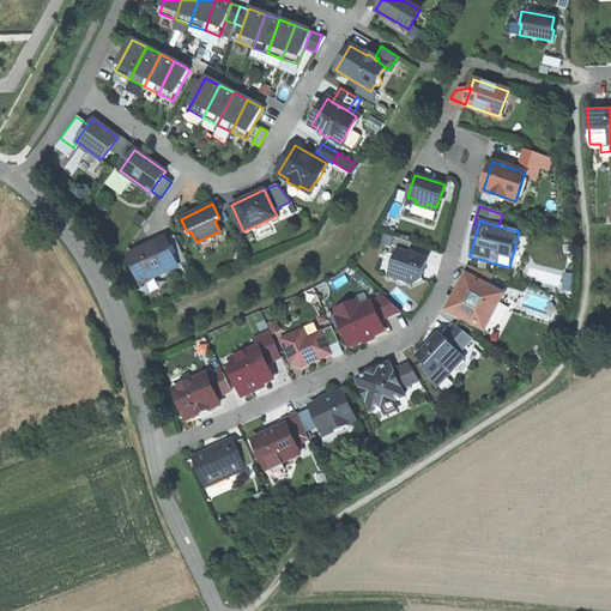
[(174,235),(164,240),(176,265),(185,260),(174,235)]
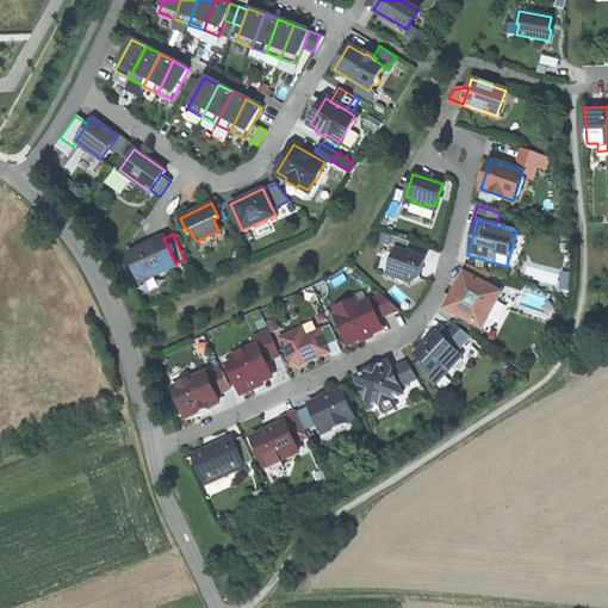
[(175,264),(163,239),(163,237),(128,254),(140,280),(175,264)]
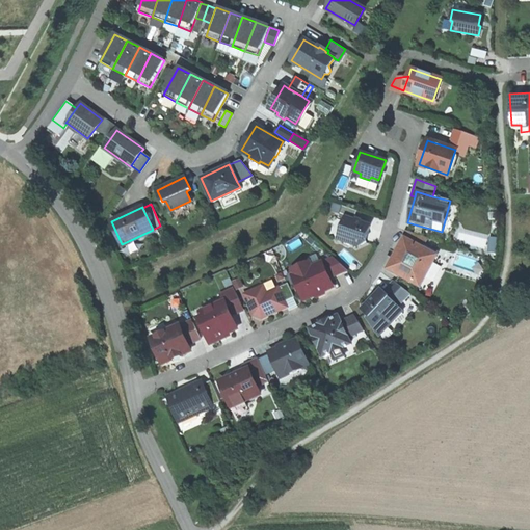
[(339,237),(354,242),(355,245),(366,241),(364,238),(369,224),(345,217),(339,237)]
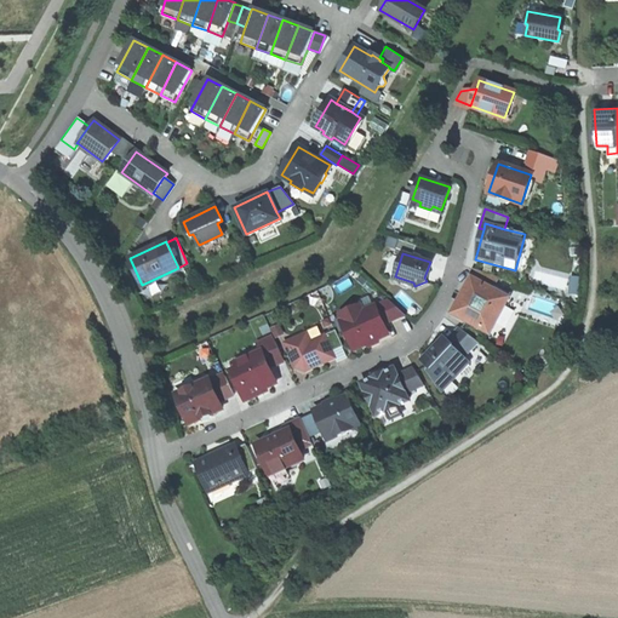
[(481,293),(491,274),(473,268),(463,285),(467,286),(481,293)]
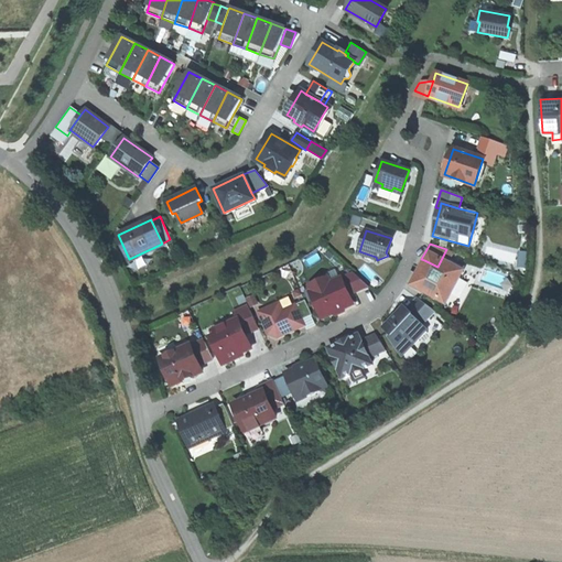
[(453,252),(446,249),(438,267),(424,260),(411,284),(445,303),(462,271),(461,270),(463,266),(450,258),(453,252)]
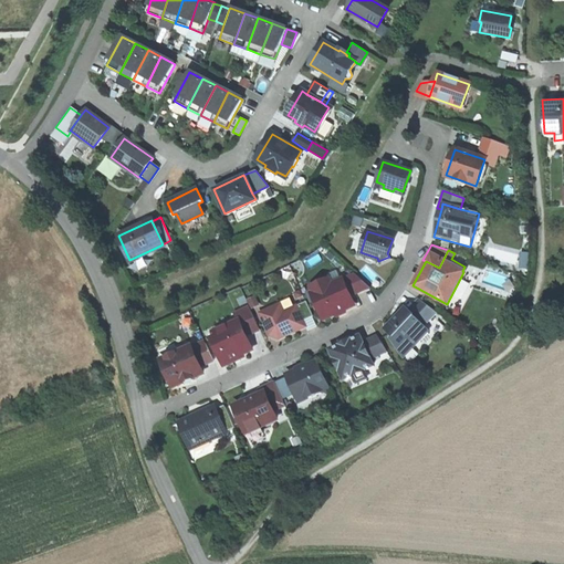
[(350,295),(368,286),(354,273),(342,279),(350,295)]
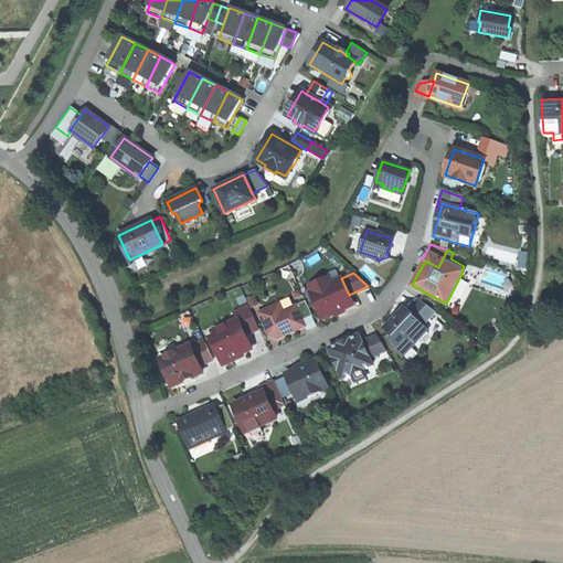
[(325,317),(352,304),(349,295),(341,278),(330,284),(327,278),(317,284),(319,288),(314,291),(317,299),(315,300),(314,304),(316,308),(319,309),(321,308),(325,317)]
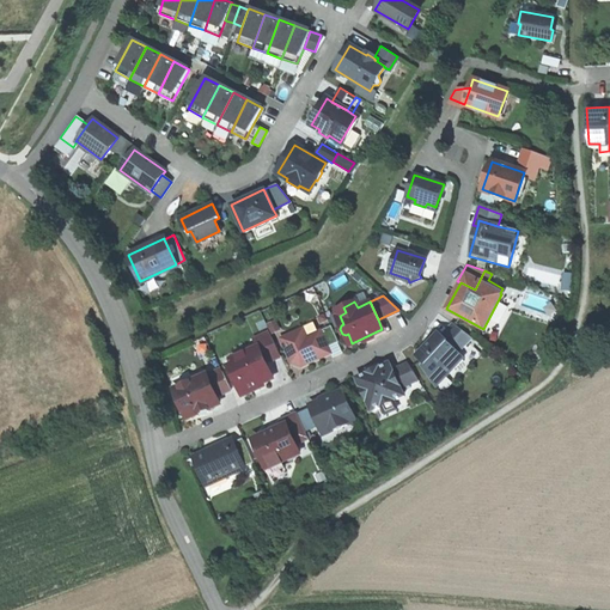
[(272,330),(280,328),(276,318),(268,321),(272,330)]
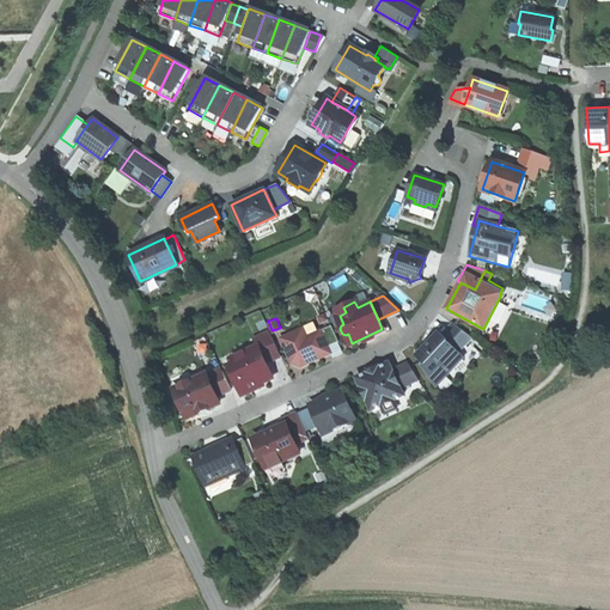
[(452,323),(440,335),(449,342),(447,343),(457,353),(471,337),(452,323)]
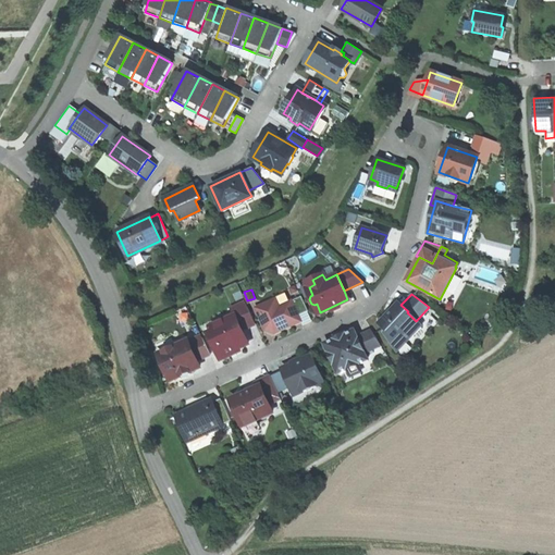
[(300,296),(291,300),(298,316),(307,310),(300,296)]
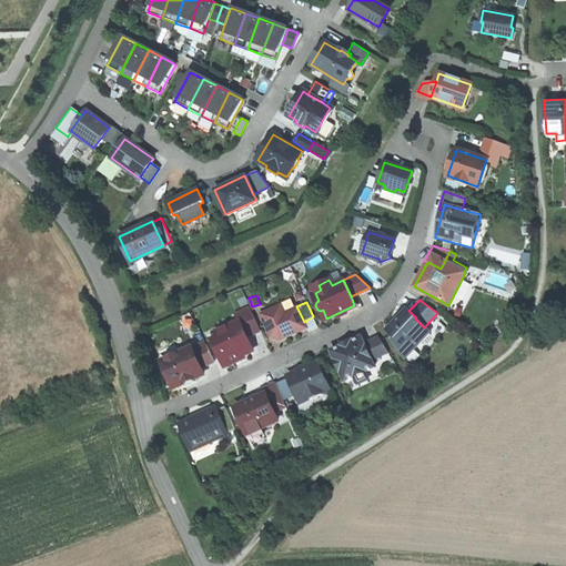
[(270,336),(273,334),(278,336),(280,340),(306,327),(304,322),(296,306),(281,314),(276,305),(259,314),(270,336)]
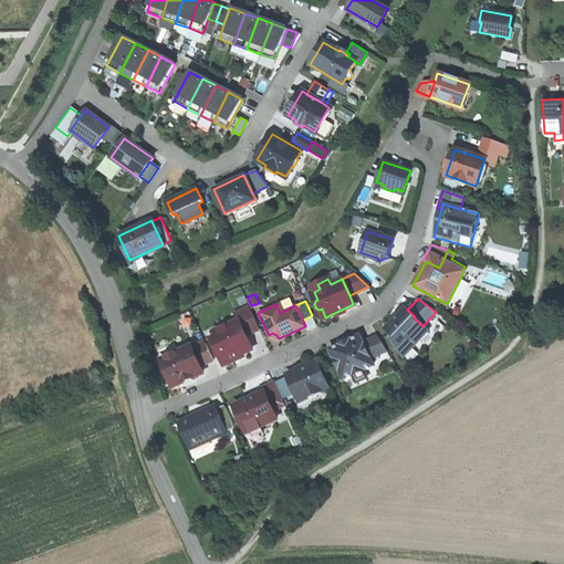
[(248,306),(233,314),(237,321),(238,321),(244,335),(259,327),(248,306)]
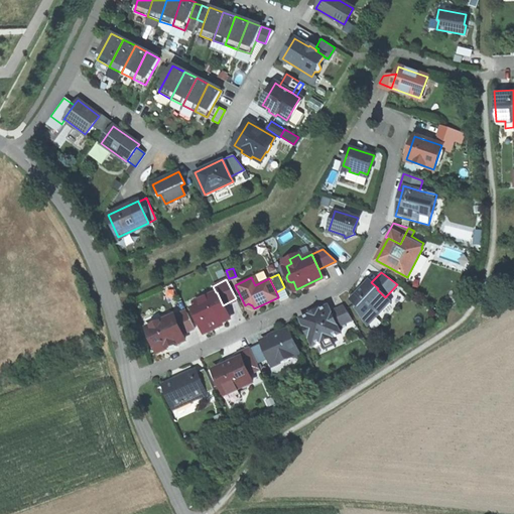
[(359,307),(357,309),(366,323),(373,314),(376,316),(389,301),(385,297),(377,289),(378,288),(371,282),(368,280),(350,299),(359,307)]
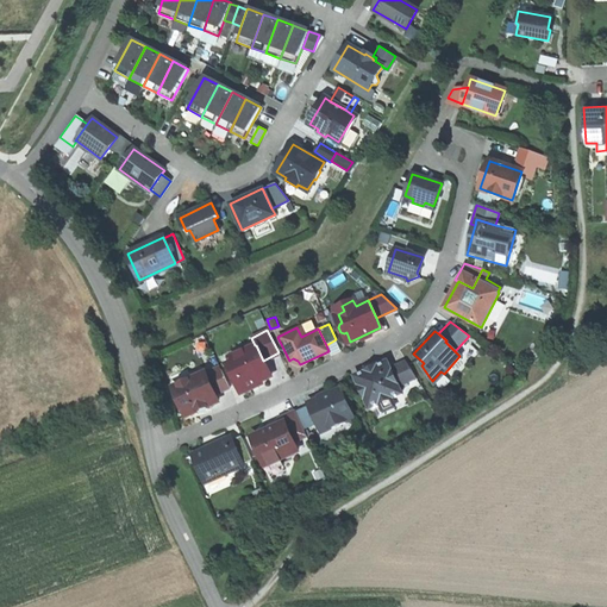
[(230,374),(233,376),(241,392),(260,382),(260,380),(270,375),(263,361),(256,345),(255,345),(232,356),(233,361),(227,363),(229,365),(227,369),(230,374)]
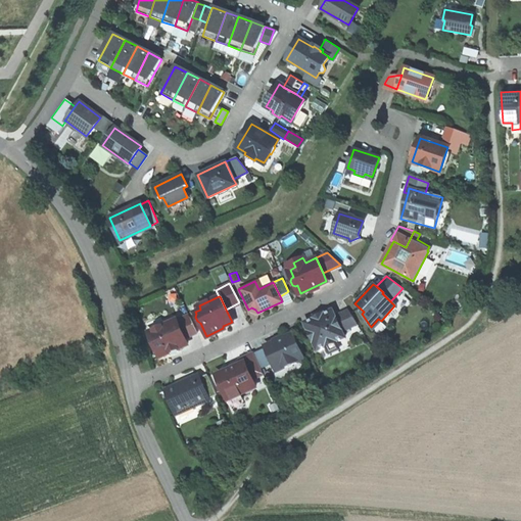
[(341,331),(335,316),(332,310),(303,323),(317,350),(344,337),(341,331)]
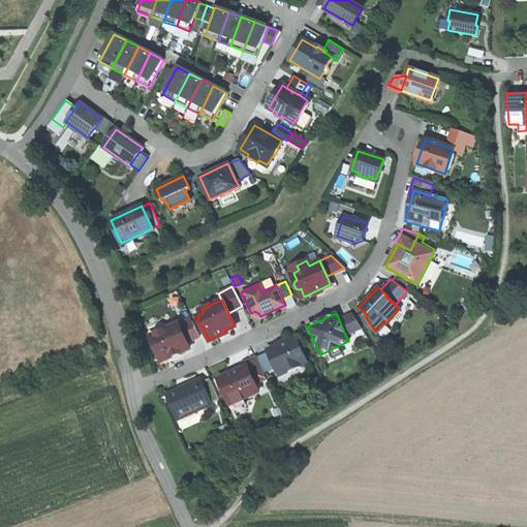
[(362,328),(351,313),(339,319),(345,335),(362,328)]
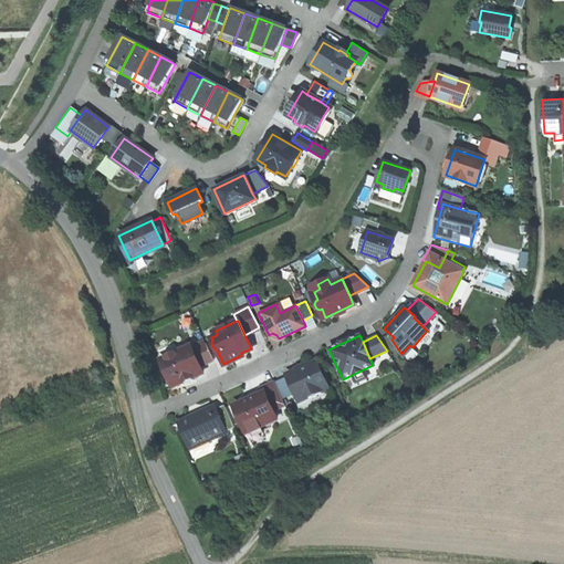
[(205,336),(194,342),(205,363),(211,358),(208,351),(211,350),(205,336)]
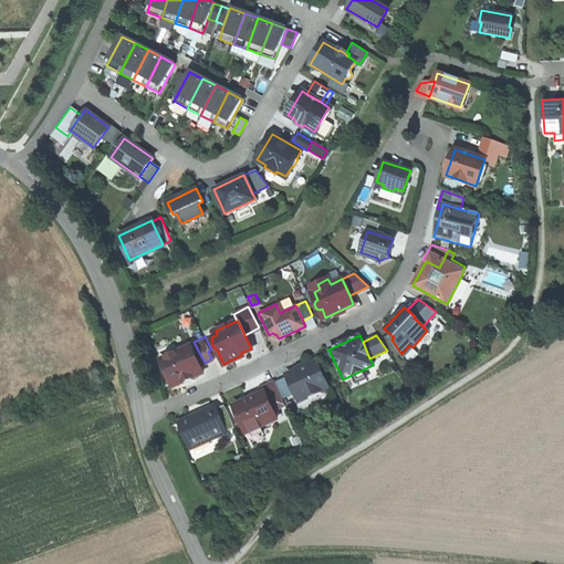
[(165,372),(167,373),(173,386),(202,373),(189,346),(160,359),(162,363),(162,364),(162,366),(162,368),(163,371),(165,372)]
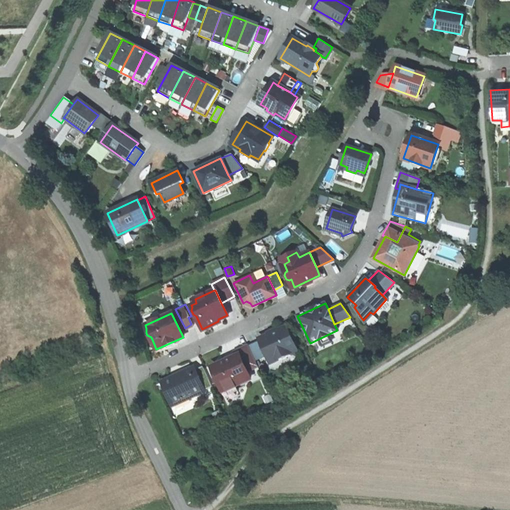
[(271,354),(273,360),(278,358),(281,358),(286,356),(288,353),(296,350),(285,327),(260,339),(267,356),(271,354)]
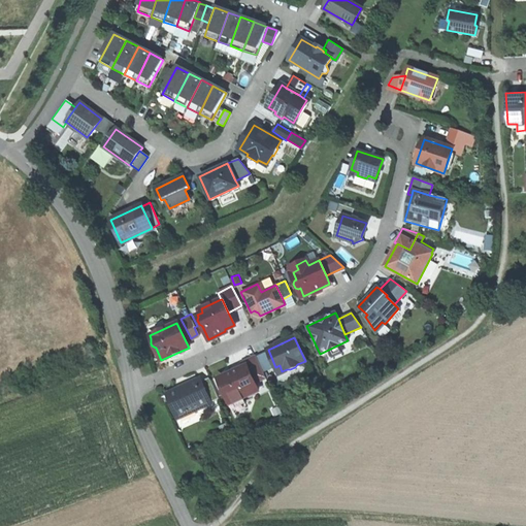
[(245,366),(218,379),(223,389),(222,390),(222,392),(222,394),(223,395),(224,396),(226,397),(233,413),(247,406),(242,397),(257,390),(245,366)]
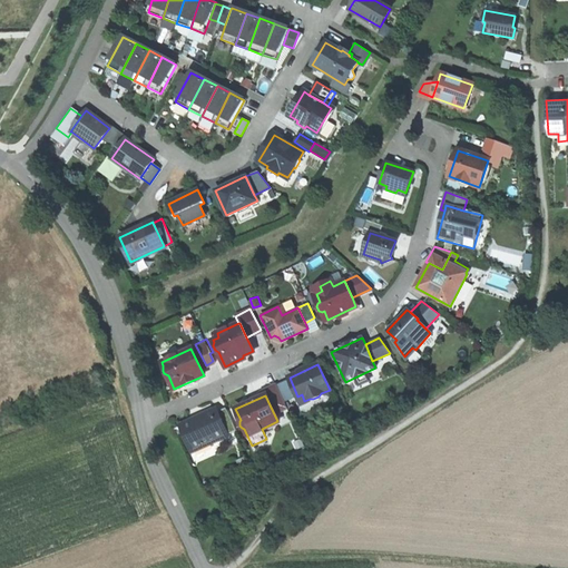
[(225,408),(216,412),(226,434),(236,430),(225,408)]
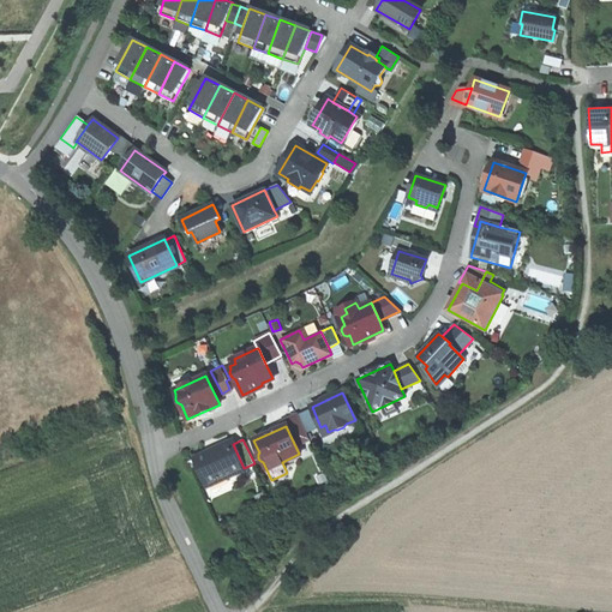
[(232,441),(193,459),(207,486),(245,468),(244,468),(233,444),(232,441)]
